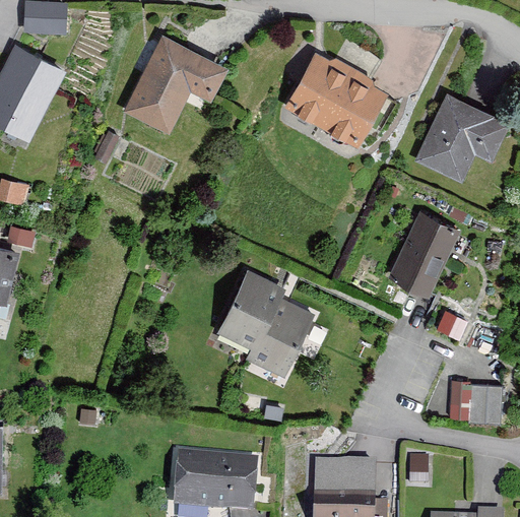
[(23,29),(65,31),(66,3),(25,0),(23,29)]
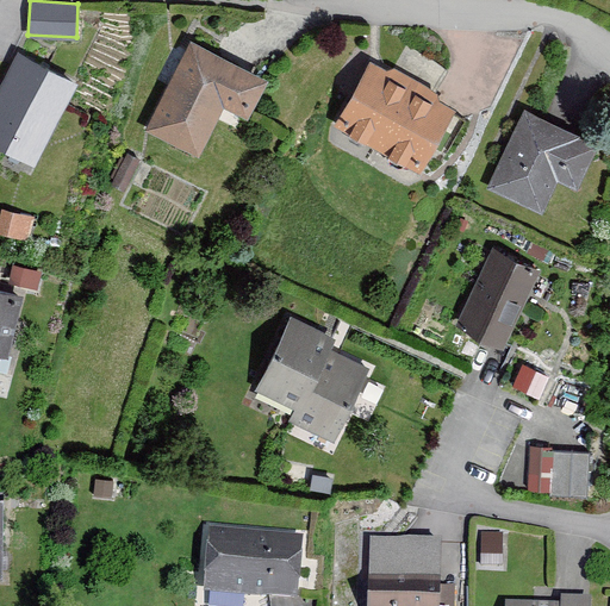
[(195,157),(224,106),(246,118),(268,77),(193,37),(142,127),(195,157)]
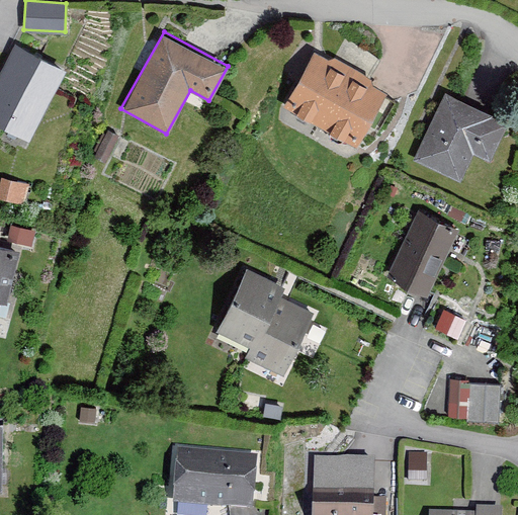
[(66,69),(13,46),(0,74),(0,124),(33,140),(66,69)]
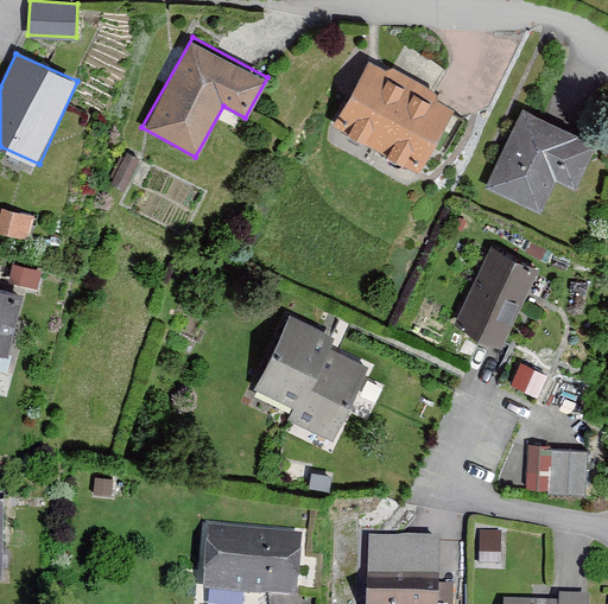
[(453,107),(366,63),(333,128),(419,173),(453,107)]
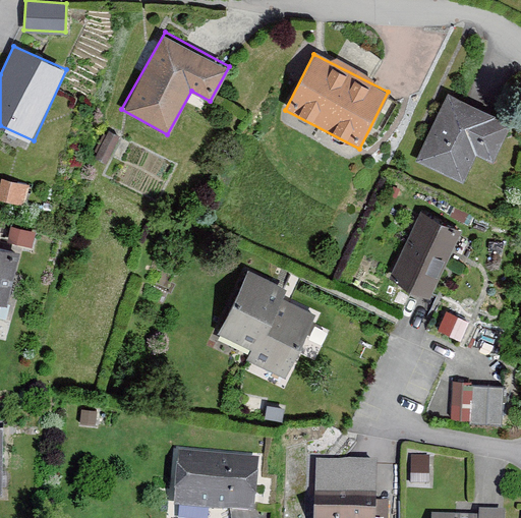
[(491,113),(447,94),(416,162),(461,181),(473,155),(494,164),(511,125),(490,117),(491,113)]
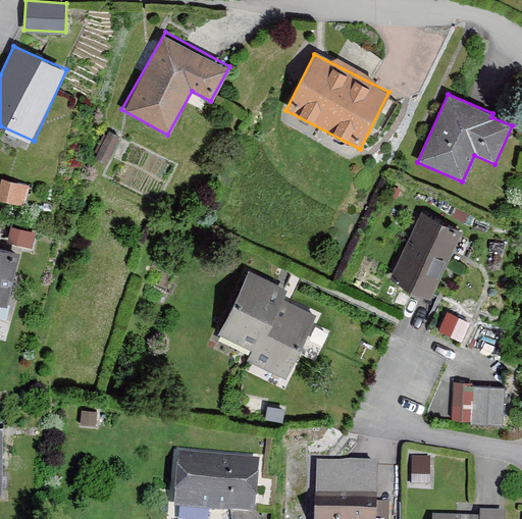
[(27,185),(0,179),(0,200),(23,204),(27,185)]
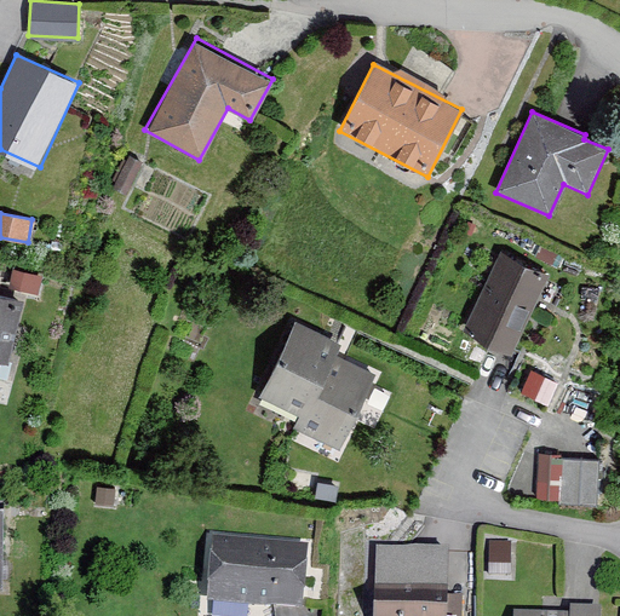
[(547,277),(499,254),(460,333),(509,356),(547,277)]
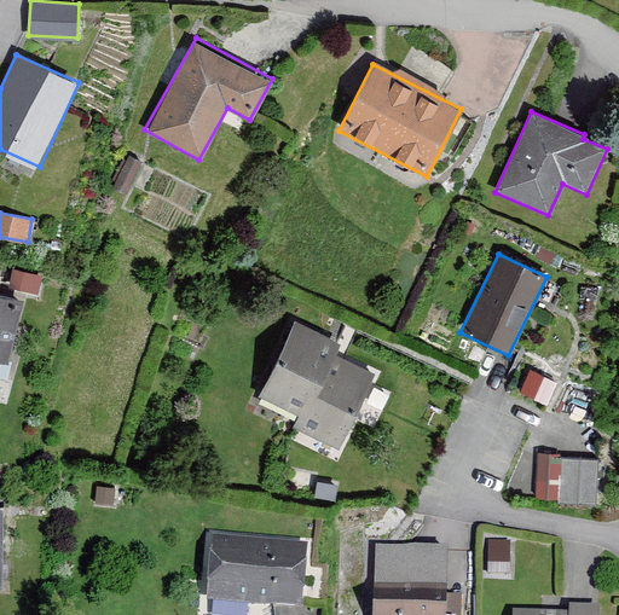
[(0,359),(9,361),(23,299),(0,294),(0,359)]
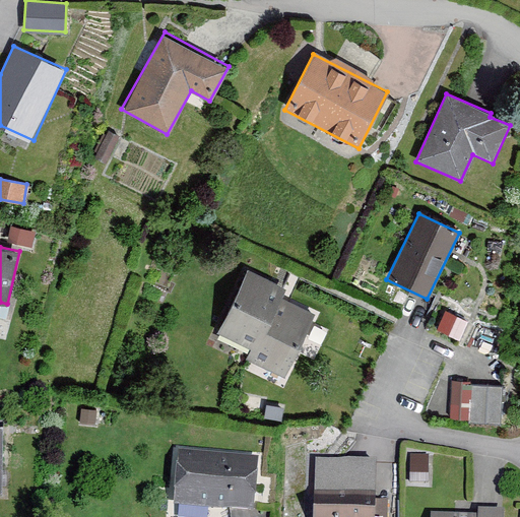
[(284,291),(246,272),(217,332),(250,347),(244,360),(284,379),(315,316),(280,300),(284,291)]
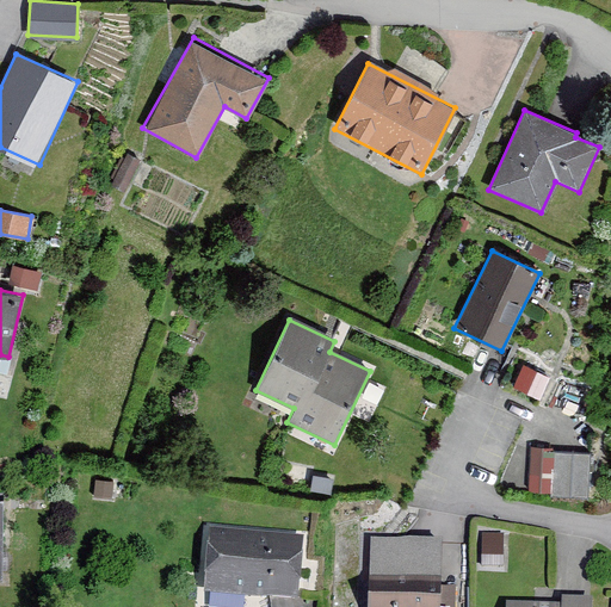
[(547,378),(522,369),(514,386),(539,397),(547,378)]
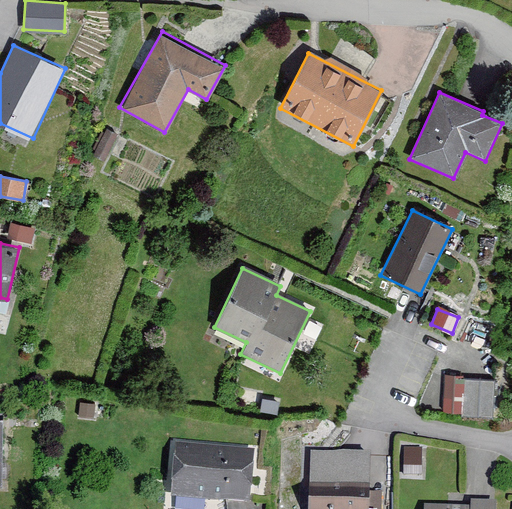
[(495,421),(497,382),(445,379),(443,418),(495,421)]
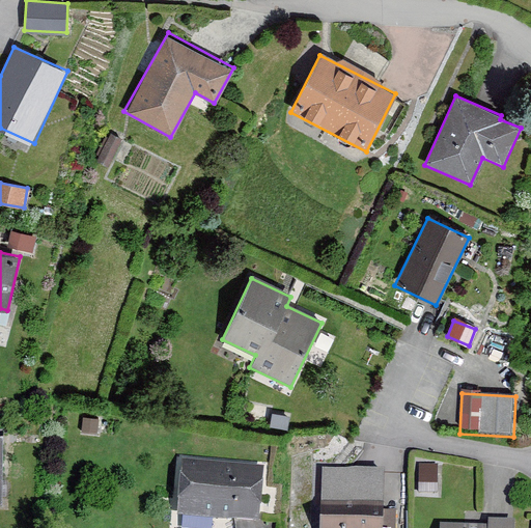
[(94,418),(80,416),(78,432),(93,433),(94,418)]
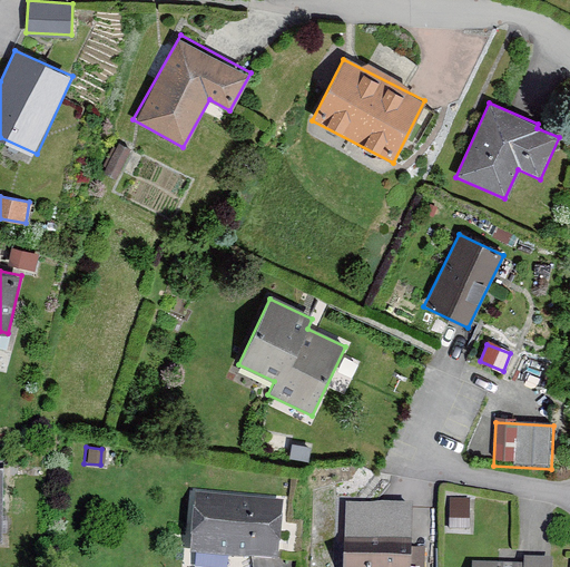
[(449,501),(448,528),(467,529),(468,502),(449,501)]
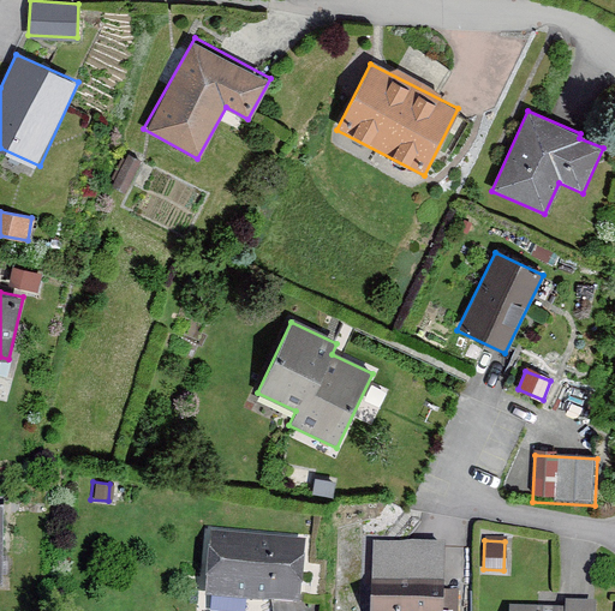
[(297,609),(300,549),(209,541),(204,603),(297,609)]
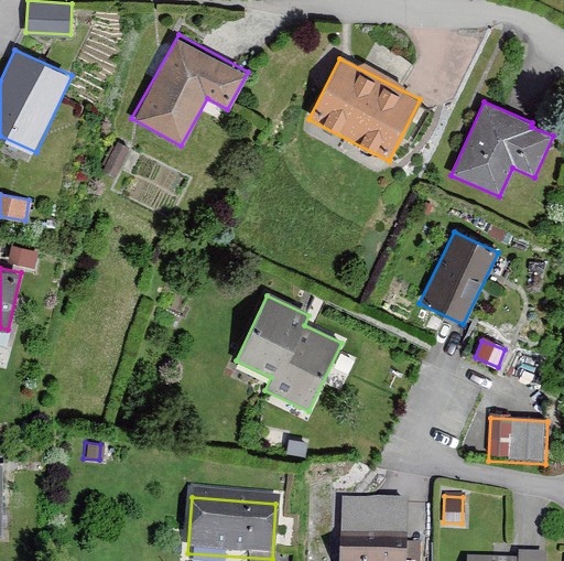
[(404,560),(407,537),(386,537),(386,529),(340,528),(339,560),(404,560)]
